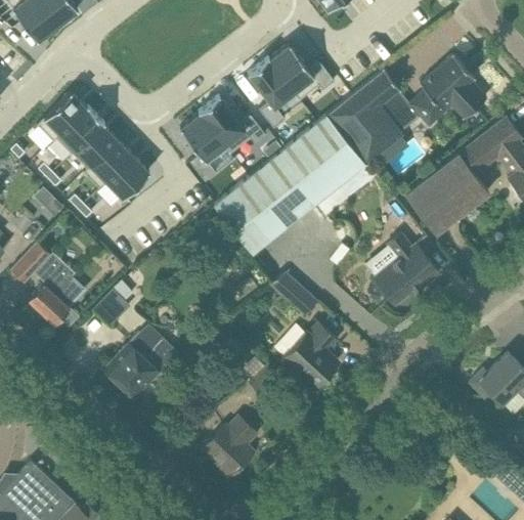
[(37,0),(24,0),(12,9),(37,42),(42,38),(44,40),(55,32),(53,30),(57,27),(37,0)]
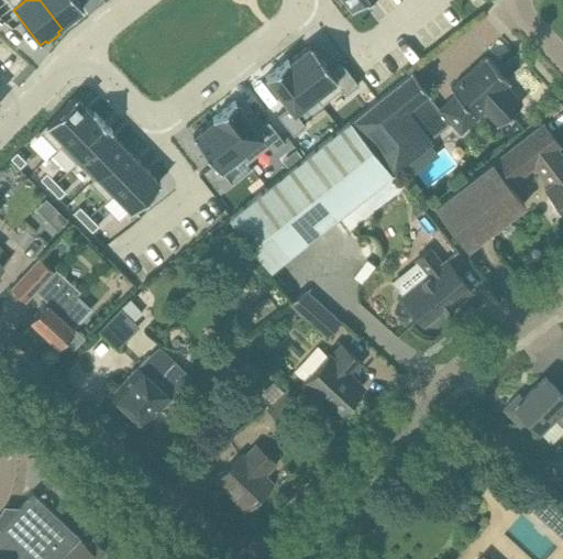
[(40,0),(62,29),(84,11),(74,0),(40,0)]
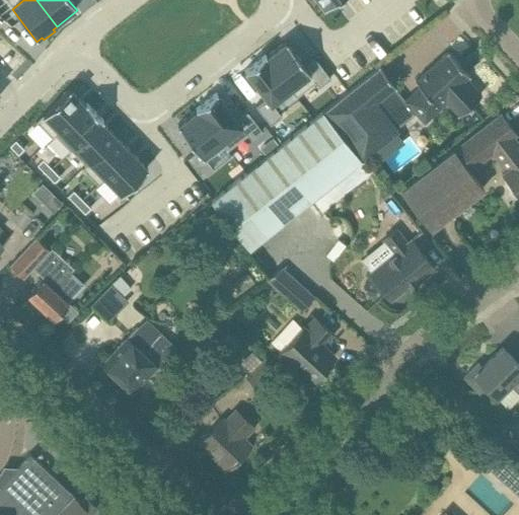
[(313,0),(324,14),(343,0),(313,0)]
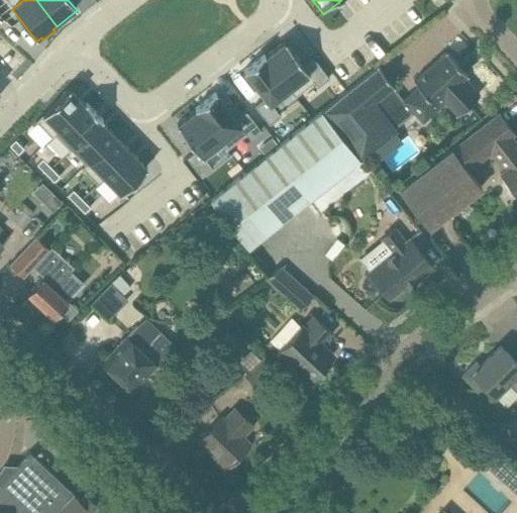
[(266,59),(265,59),(290,91),(308,77),(318,89),(329,81),(315,62),(305,69),(285,43),(266,59)]
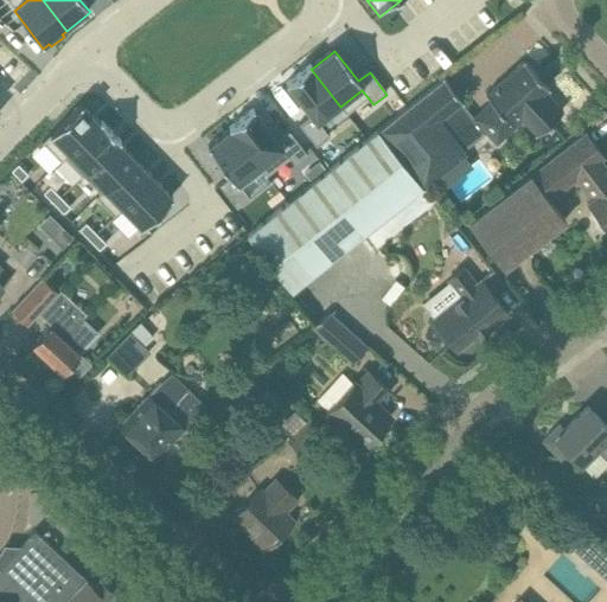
[(491,106),(474,121),(473,122),(497,149),(523,126),(536,140),(563,114),(544,95),(549,91),(524,64),(486,100),(491,106)]
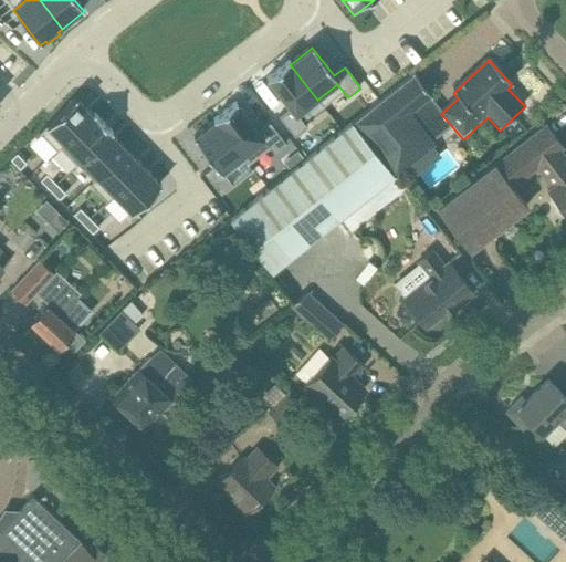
[(290,62),(266,80),(290,110),(279,117),(295,139),(307,129),(296,115),(317,100),(290,64),(291,64),(290,62)]
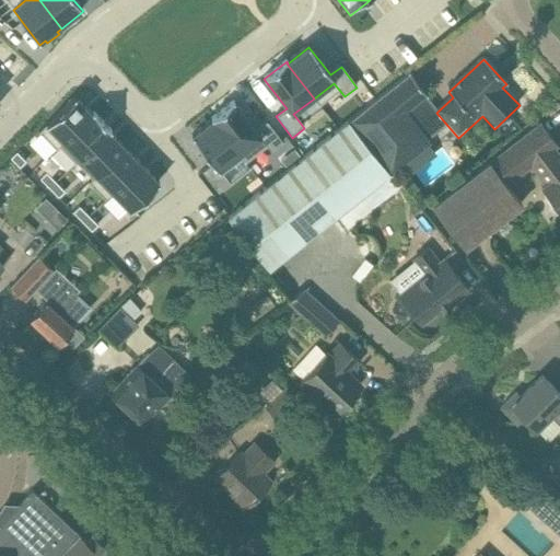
[(410,74),(348,124),(392,176),(431,145),(407,115),(429,99),(410,74)]
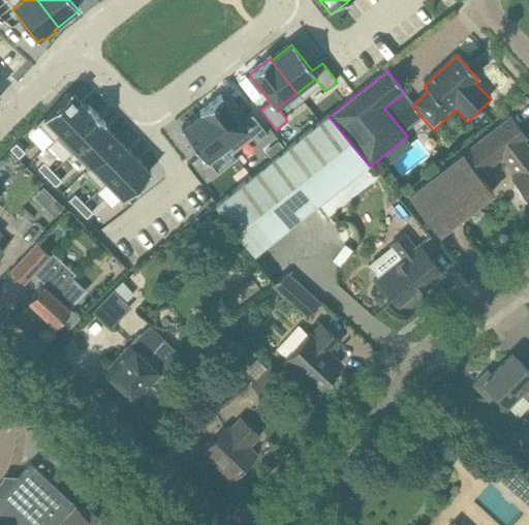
[(70,93),(43,120),(60,136),(87,110),(70,93)]
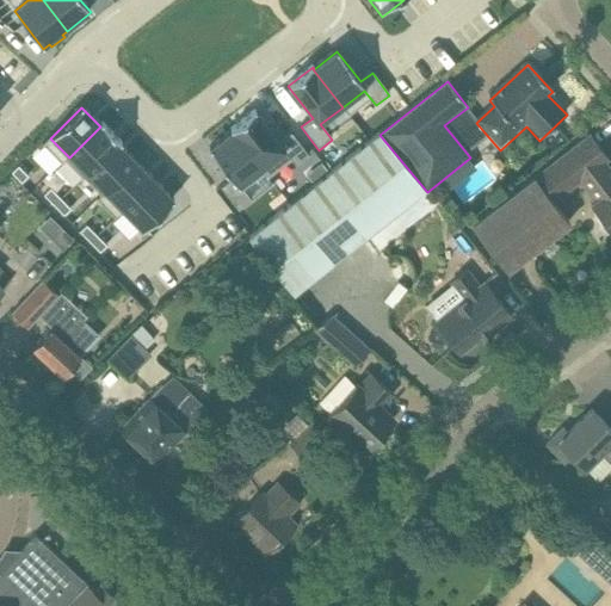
[(255,111),(230,130),(232,133),(233,133),(263,169),(284,153),(296,167),(309,158),(291,135),(281,143),(255,111)]
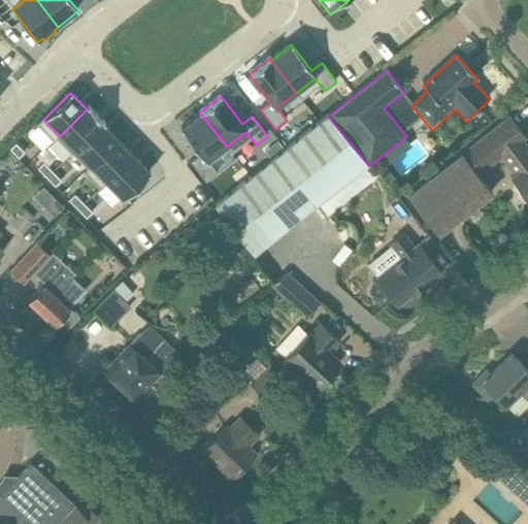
[(87,109),(60,136),(75,152),(103,125),(104,124),(89,107),(87,109)]
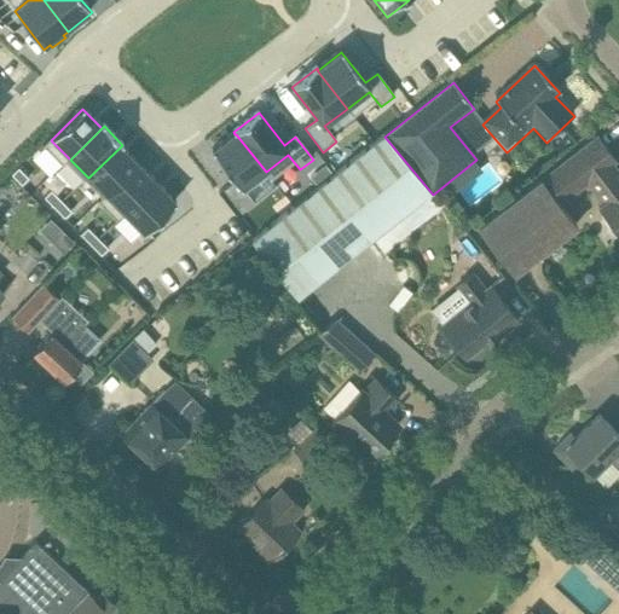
[(235,134),(212,152),(236,183),(224,191),(242,215),(255,204),(243,189),(266,172),(236,134),(235,134)]
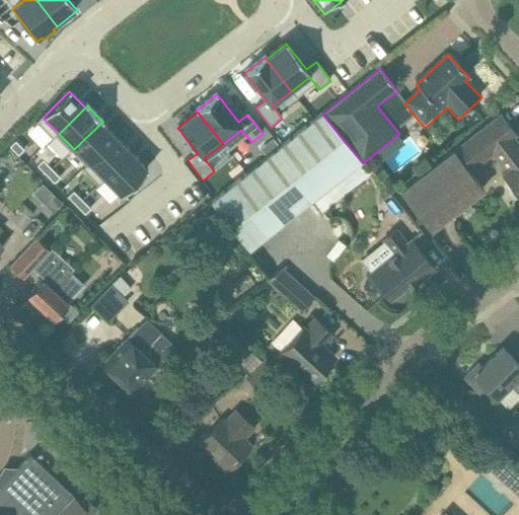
[(322,115),(210,205),(249,253),(311,204),(362,163),(363,163),(322,115)]
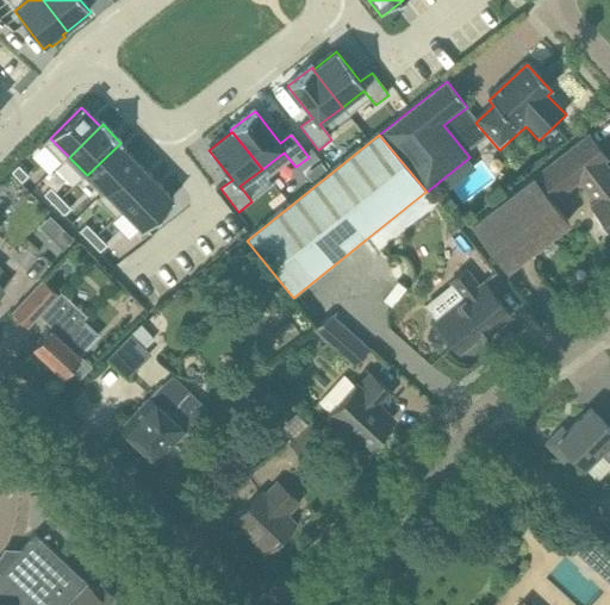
[(608,161),(589,138),(472,228),(506,273),(568,225),(552,204),(578,184),(593,204),(590,206),(609,232),(609,173),(603,164),(608,161)]
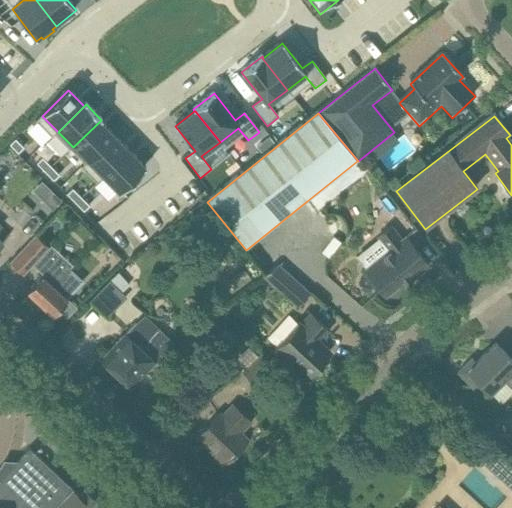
[(100,121),(73,147),(88,163),(115,137),(100,121)]
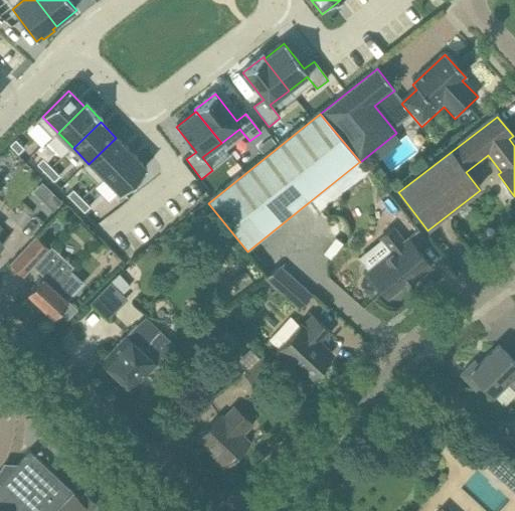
[(116,138),(89,164),(104,179),(131,153),(116,138)]
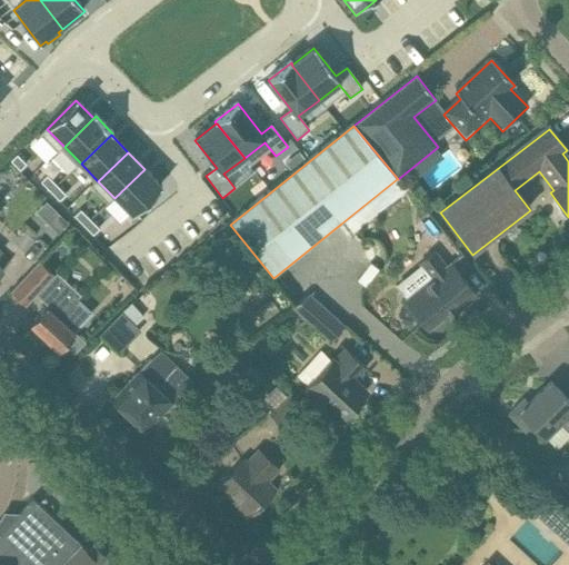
[(297,168),(305,162),(299,155),(291,161),(297,168)]
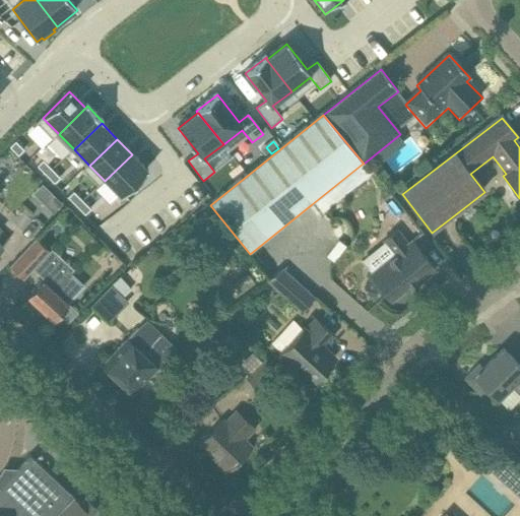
[(15,144),(9,150),(18,158),(24,153),(15,144)]
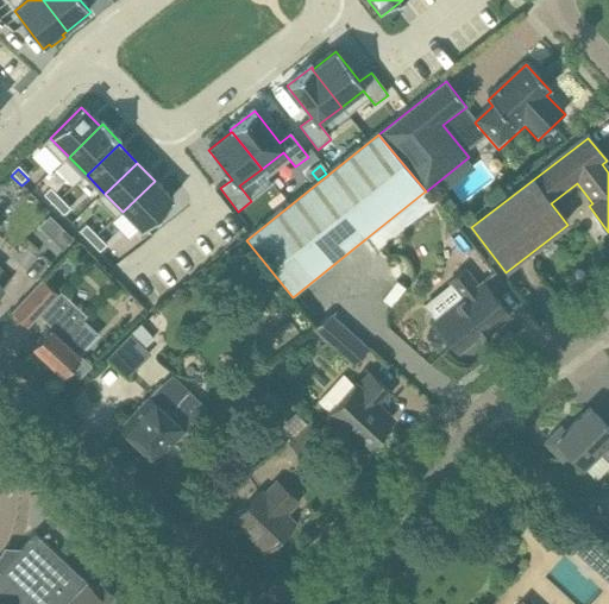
[(155,181),(123,212),(142,231),(174,200),(155,181)]
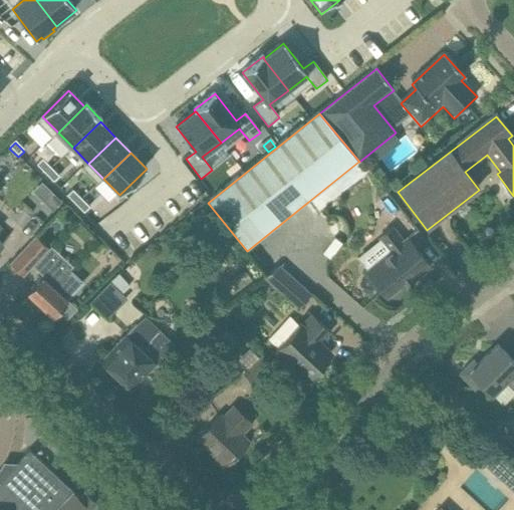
[(43,161),(37,167),(45,176),(51,170),(43,161)]
